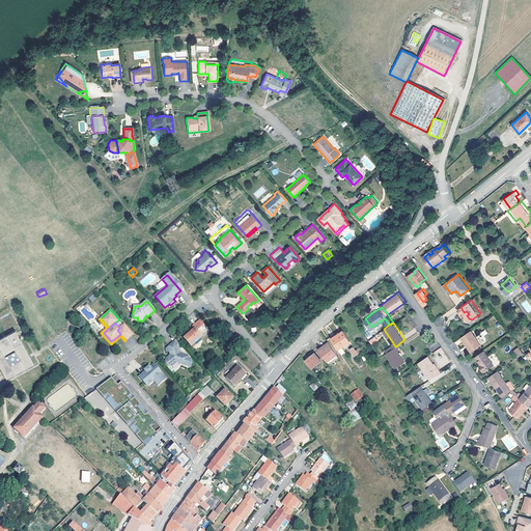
[(124,324),(119,328),(117,330),(120,334),(126,340),(133,334),(124,324)]
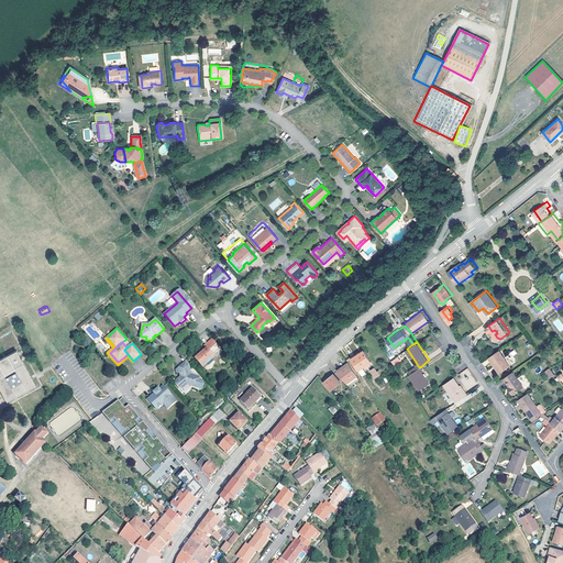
[(202,367),(214,356),(207,349),(200,354),(196,359),(202,367)]
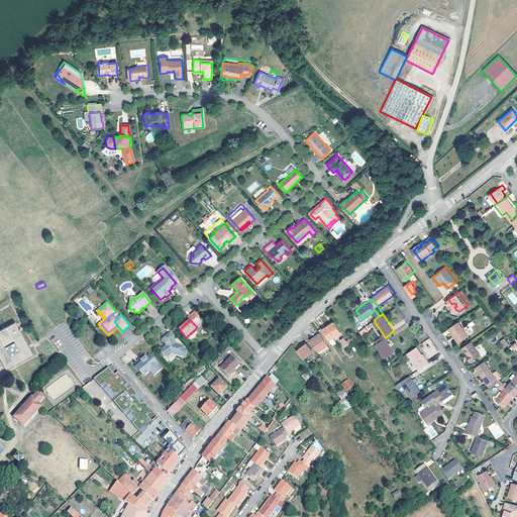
[(341,330),(335,320),(328,326),(327,325),(323,328),(330,338),(333,336),(341,330)]
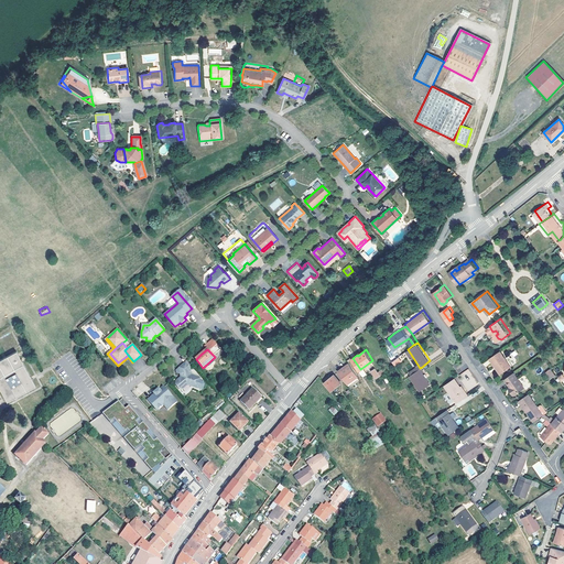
[(513,366),(510,361),(502,350),(492,358),(502,372),(513,366)]
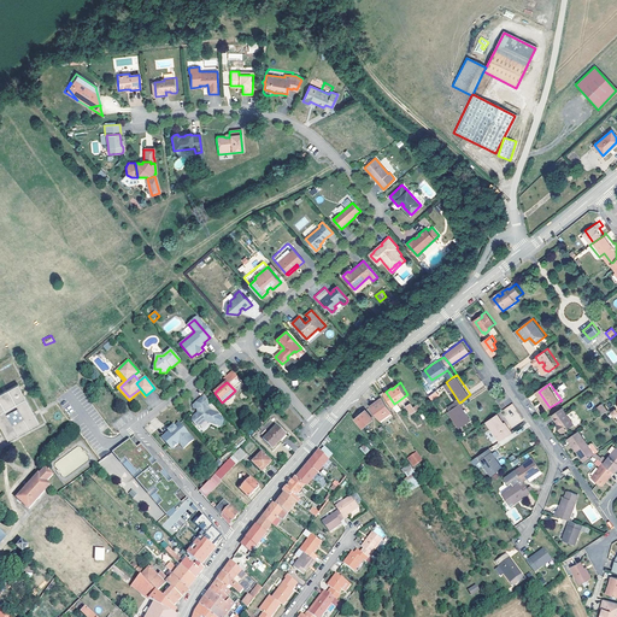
[(0,394),(0,427),(7,440),(37,424),(17,386),(0,394)]
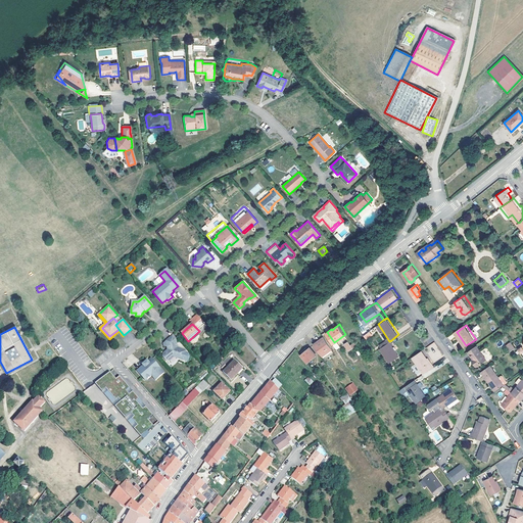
[(363,336),(366,340),(372,336),(369,332),(363,336)]
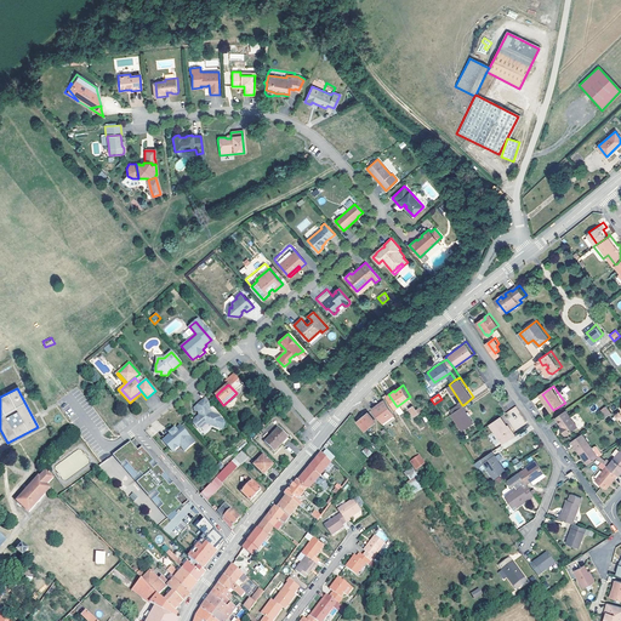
[(216,427),(221,416),(210,412),(209,402),(205,398),(194,408),(194,411),(195,414),(197,412),(199,412),(200,415),(200,416),(199,417),(198,419),(197,417),(194,420),(194,423),(198,428),(201,428),(208,423),(216,427)]
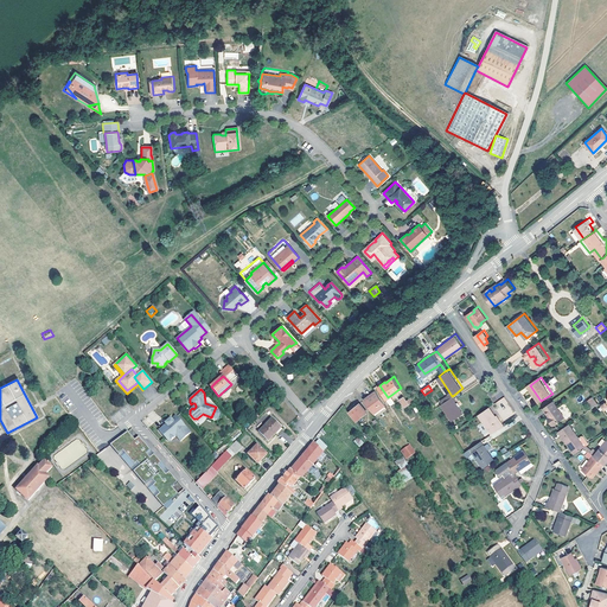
[(382,402),(375,391),(370,395),(363,400),(372,413),(384,406),(382,402)]
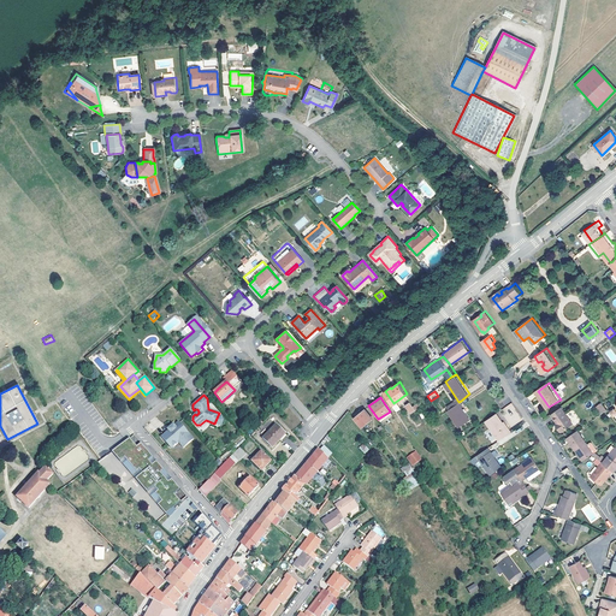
[(463,404),(461,401),(458,402),(449,409),(460,425),(471,418),(462,406),(463,404)]
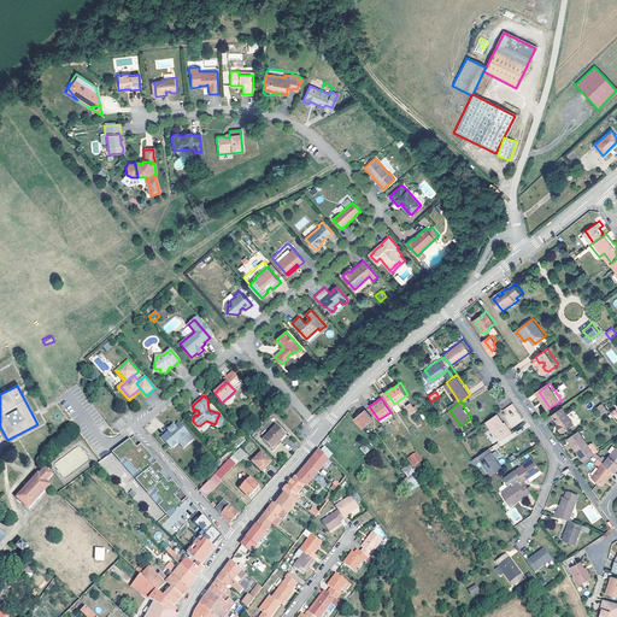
[(560,422),(562,424),(566,432),(576,424),(564,407),(552,416),(558,423),(560,422)]
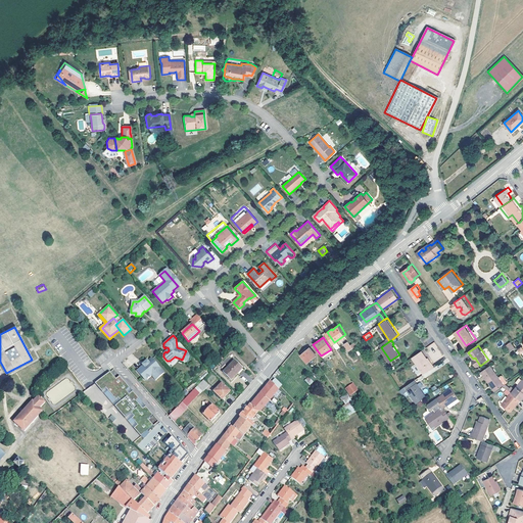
[(300,355),(307,363),(317,355),(311,347),(305,351),(300,355)]
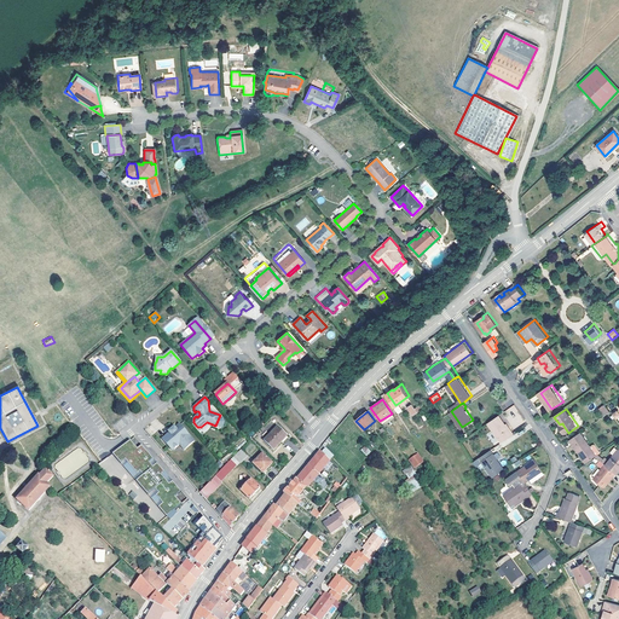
[(502,411),(490,420),(503,439),(515,431),(509,421),(502,411)]
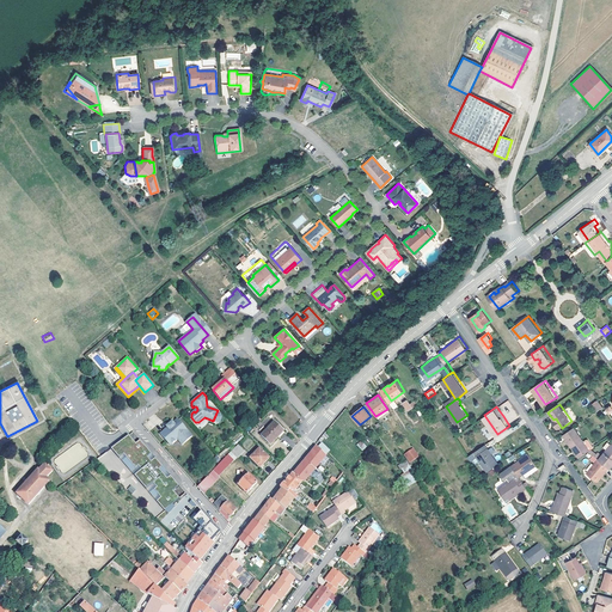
[(167,428),(160,434),(169,444),(175,438),(177,439),(182,445),(191,436),(177,420),(172,423),(175,426),(173,427),(170,430),(167,428)]
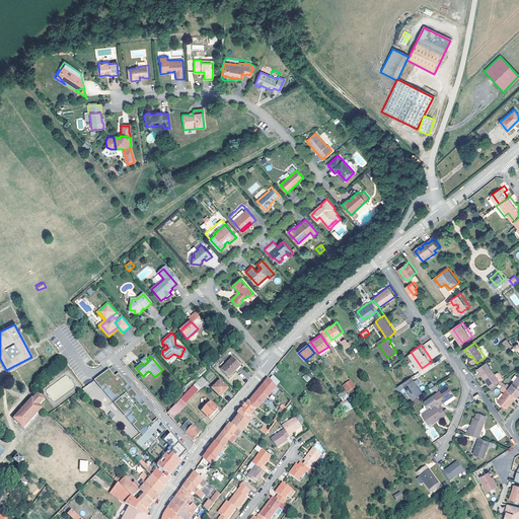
[(328,365),(322,356),(318,358),(325,367),(328,365)]
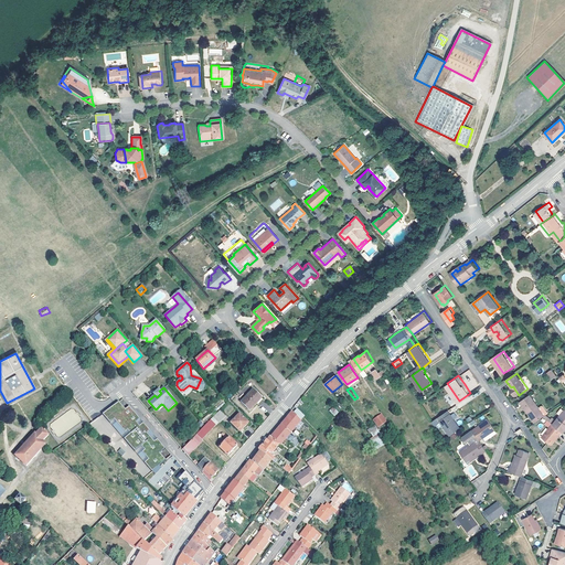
[(256,401),(260,395),(254,388),(241,402),(249,409),(257,402),(256,401)]
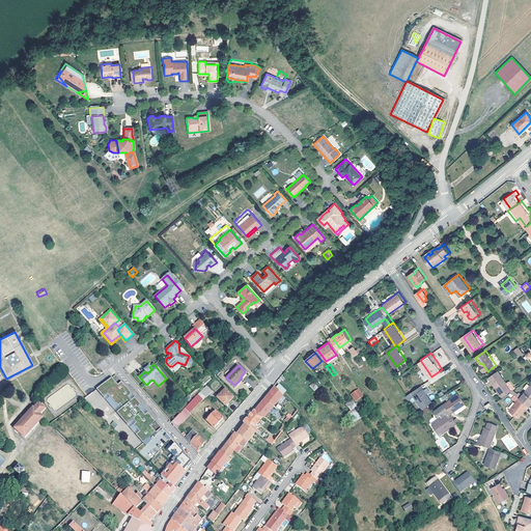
[(491,376),(504,395),(512,390),(513,390),(507,382),(499,370),(491,376)]
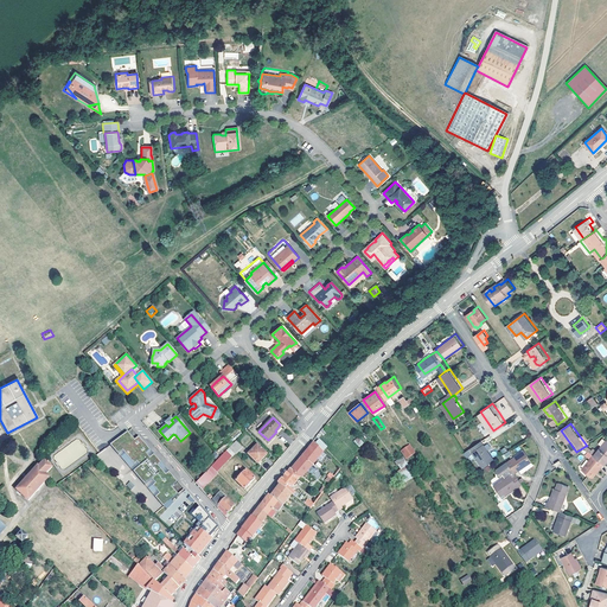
[(113,443),(120,453),(125,449),(135,464),(139,461),(141,465),(134,471),(146,484),(153,478),(157,483),(153,485),(160,492),(157,496),(165,506),(172,499),(178,494),(172,487),(178,483),(170,472),(166,474),(159,466),(161,464),(154,454),(149,458),(146,454),(151,451),(139,436),(135,440),(128,432),(125,434),(122,435),(113,443)]
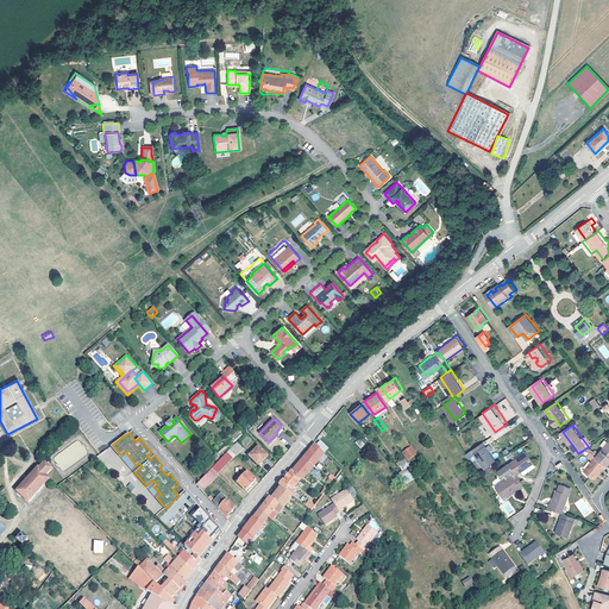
[(582,438),(589,447),(589,446),(592,444),(586,437),(585,437),(582,438)]
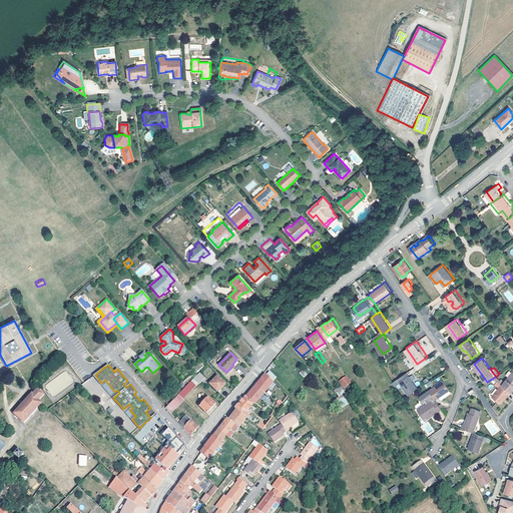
[(303,369),(299,373),(304,378),(308,375),(303,369)]
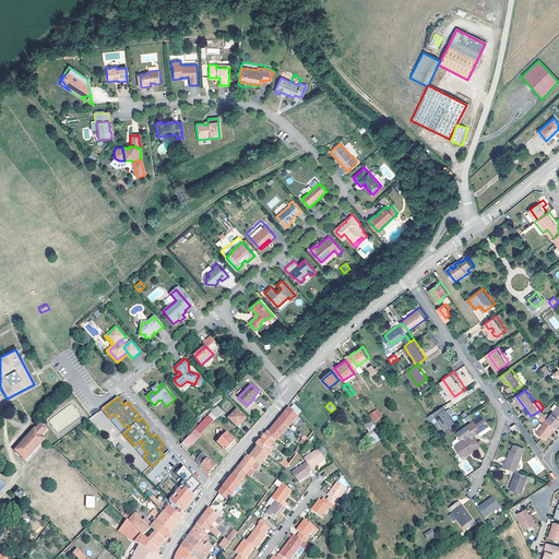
[(546,411),(545,413),(544,414),(558,425),(558,426),(558,425),(558,403),(550,414),(546,411)]
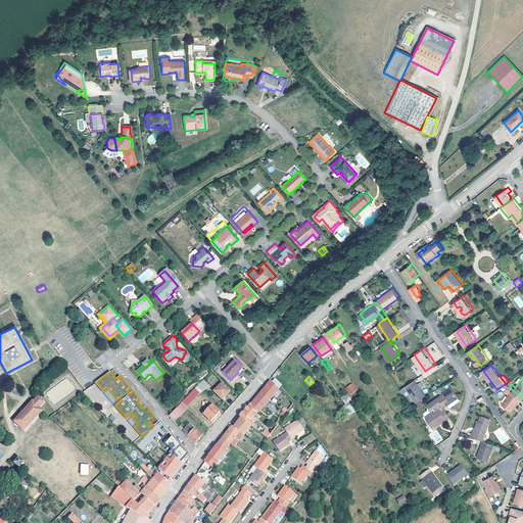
[(204,380),(205,379),(204,378),(196,385),(201,390),(202,390),(208,384),(204,380)]
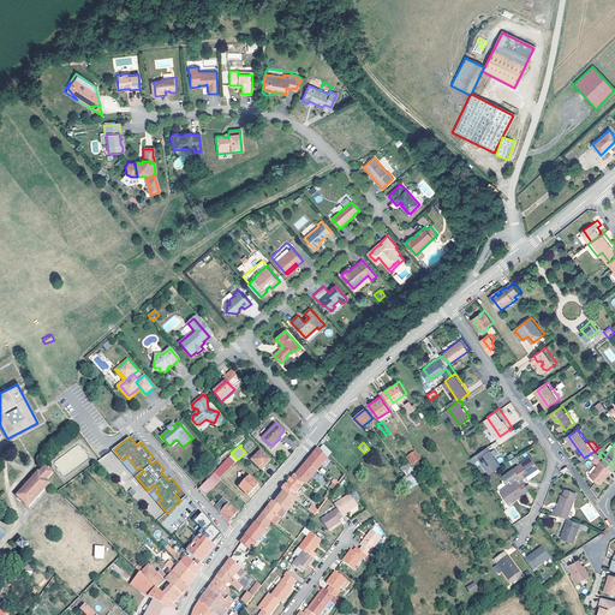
[(488,445),(477,452),(491,471),(501,464),(488,445)]
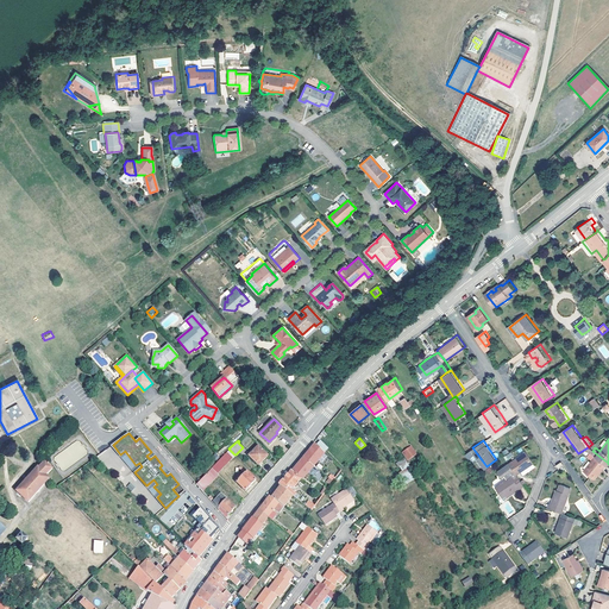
[(305,457),(314,465),(325,452),(316,444),(311,450),(308,452),(305,457)]
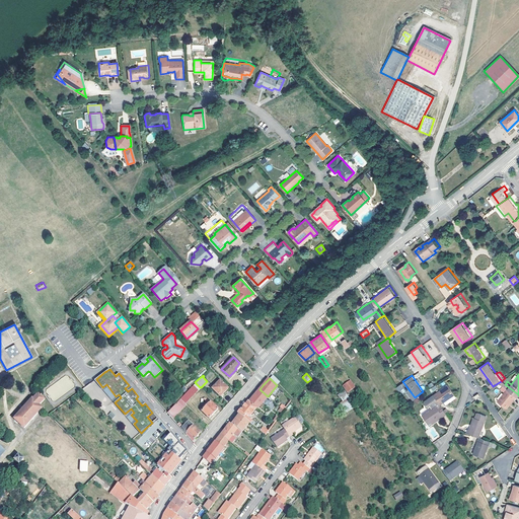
[(220,380),(213,388),(220,395),(228,388),(220,380)]
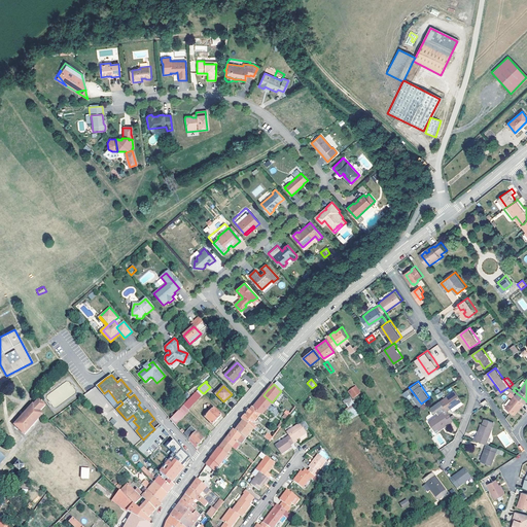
[(356,386),(348,391),(353,398),(361,393),(356,386)]
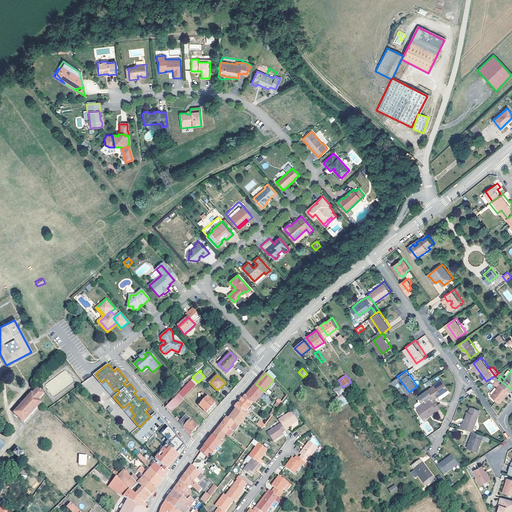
[(97,393),(98,394),(103,391),(92,376),(82,383),(92,397),(97,393)]
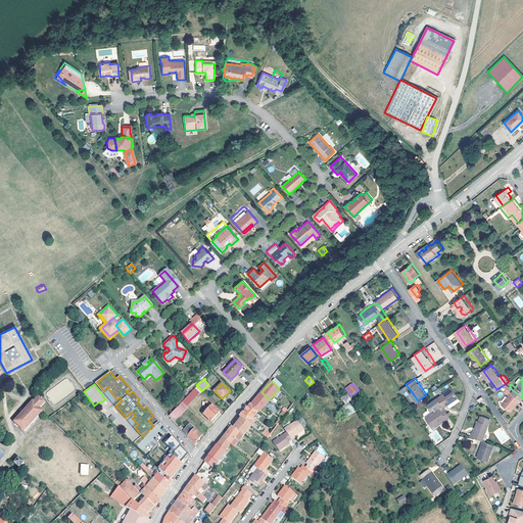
[(452,386),(438,395),(444,405),(448,402),(450,407),(462,399),(452,386)]
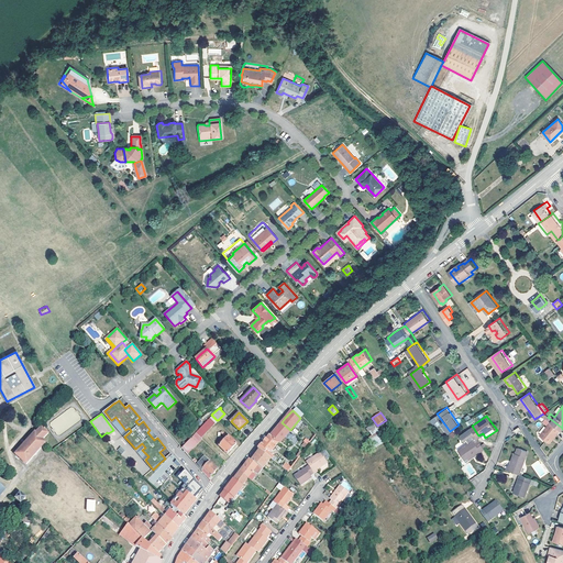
[(116,417),(111,420),(124,437),(131,431),(129,428),(125,430),(116,417)]
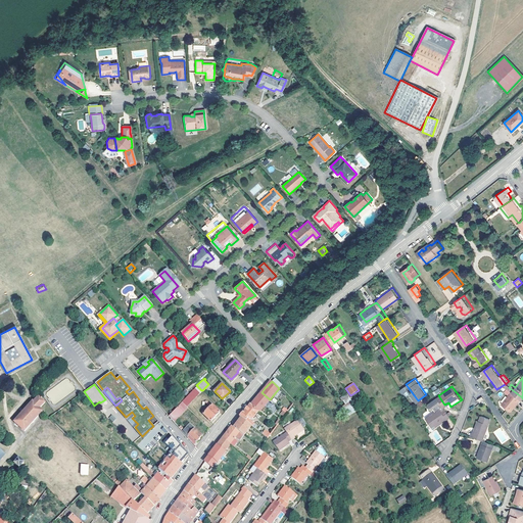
[(509,387),(508,387),(506,390),(510,393),(504,402),(513,410),(522,397),(509,387)]
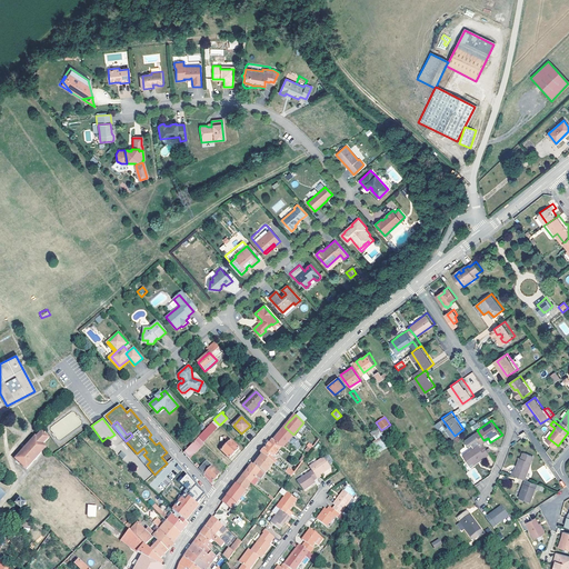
[(211,432),(217,427),(211,422),(208,426),(206,427),(211,432)]
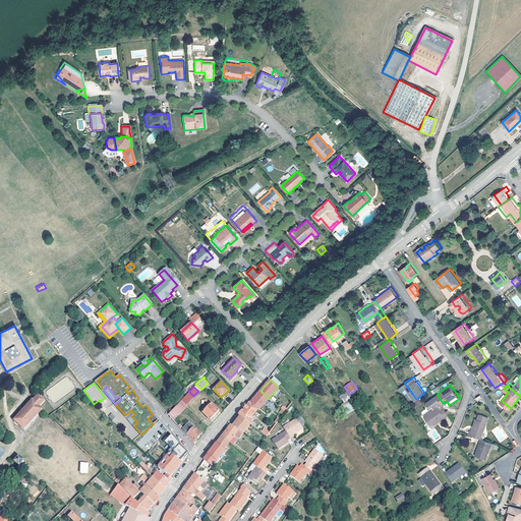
[(223,398),(231,391),(229,390),(221,397),(223,398)]
